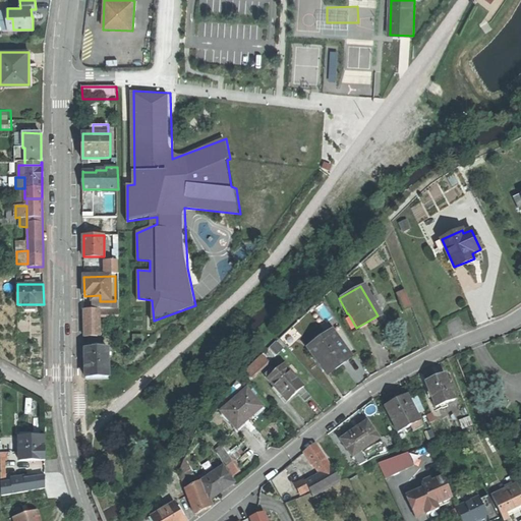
[(409,289),(400,291),(405,309),(414,306),(409,289)]
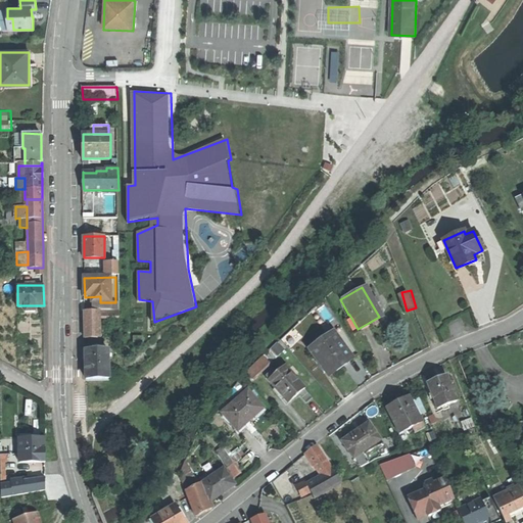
[(100,302),(95,302),(95,311),(97,311),(116,311),(115,302),(100,302)]
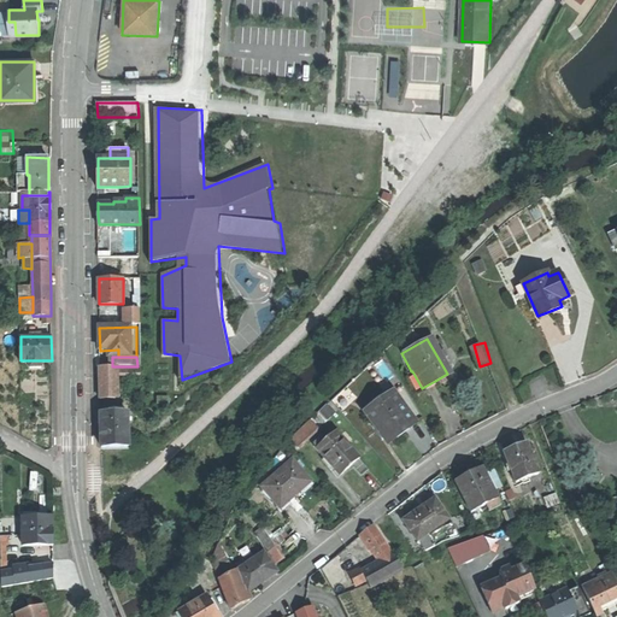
[(112,366),(100,366),(100,394),(100,399),(115,399),(115,374),(115,366),(112,366)]
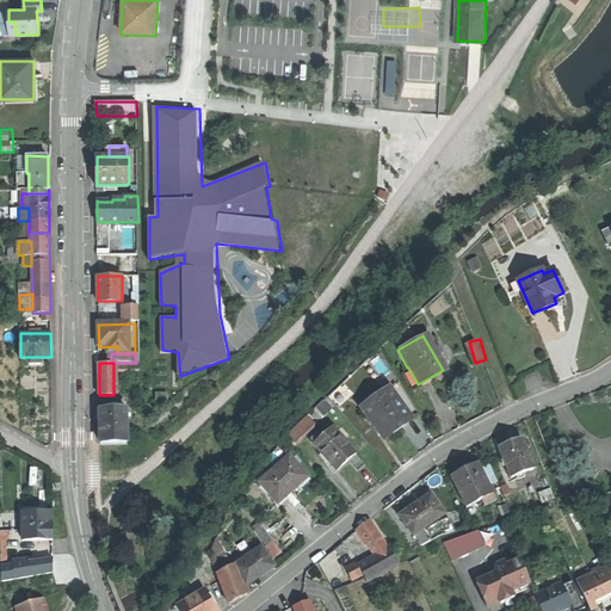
[(364,401),(368,406),(387,390),(383,387),(364,401)]
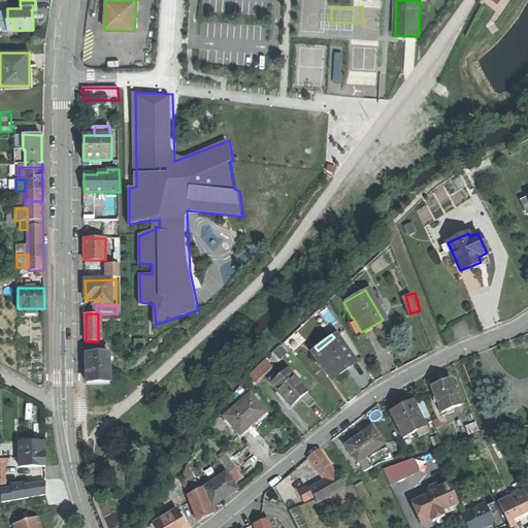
[(334,337),(318,351),(312,355),(331,378),(343,369),(353,362),(334,337)]
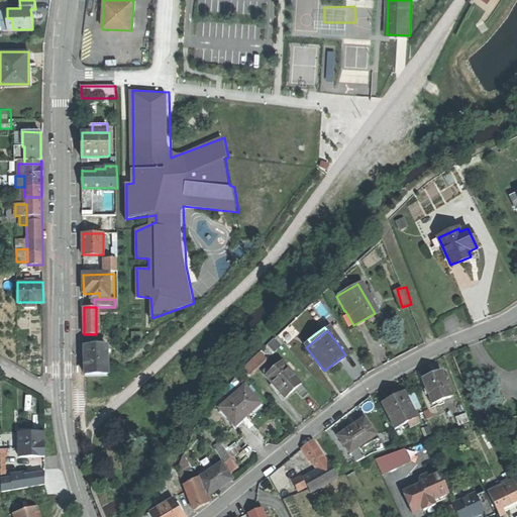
[(274,339),(242,369),(248,376),(281,347),(274,339)]
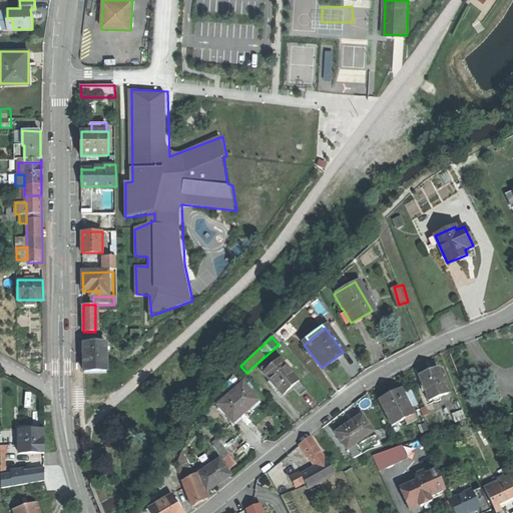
[(106,345),(83,345),(84,372),(107,372),(106,345)]
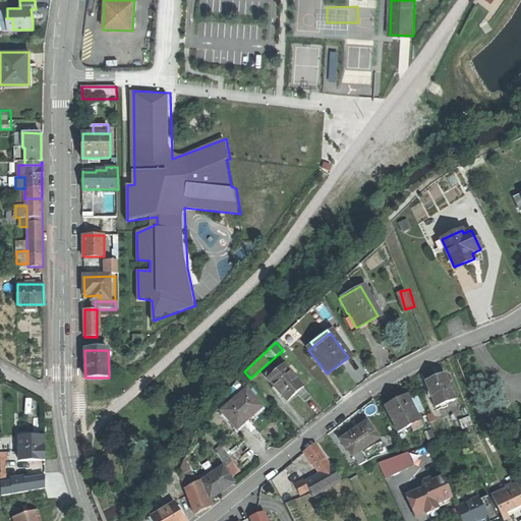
[(275,372),(268,379),(287,401),(292,397),(297,393),(303,388),(284,365),(275,372)]
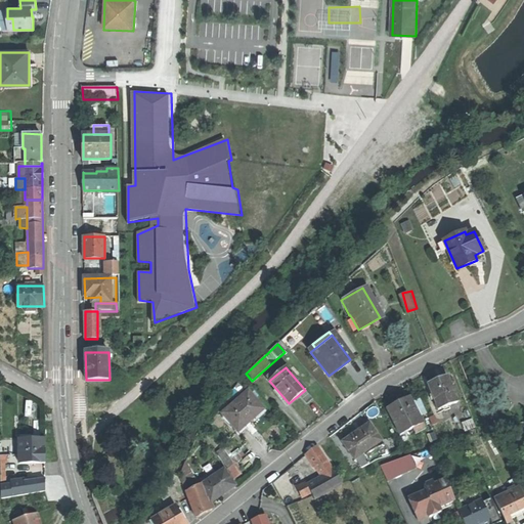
[(439,380),(429,384),(438,409),(443,408),(444,411),(450,409),(448,406),(457,402),(447,376),(439,380)]
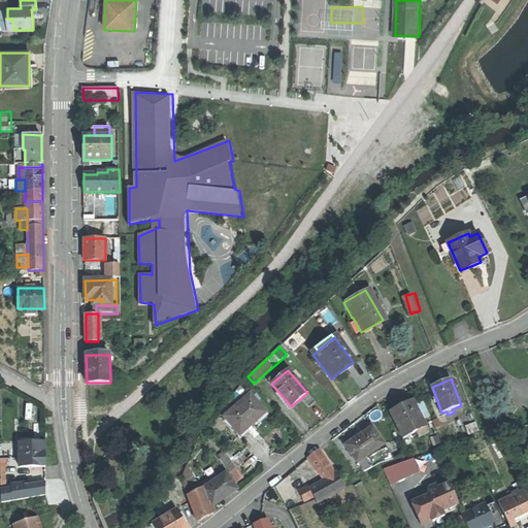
[(307,393),(301,398),(309,407),(316,402),(307,393)]
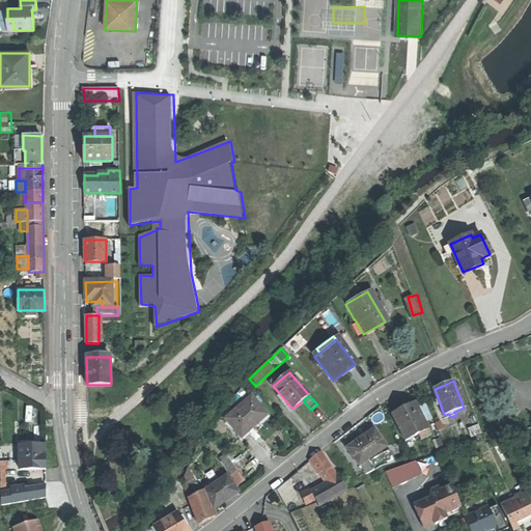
[(250,397),(225,420),(240,437),(253,425),(266,415),(250,397)]
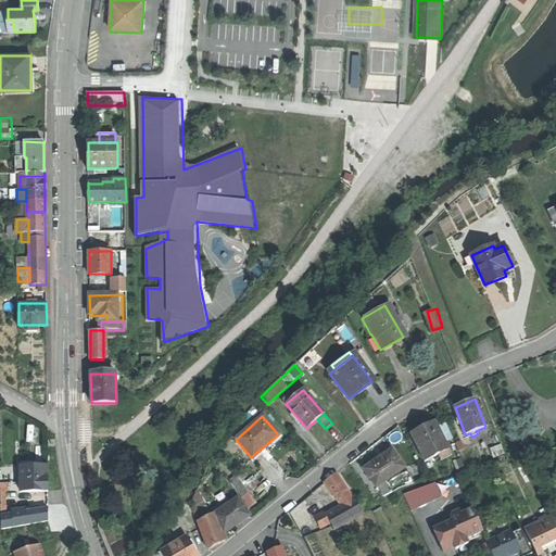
[(424,427),(411,434),(425,462),(438,455),(441,460),(451,455),(433,422),(424,427)]
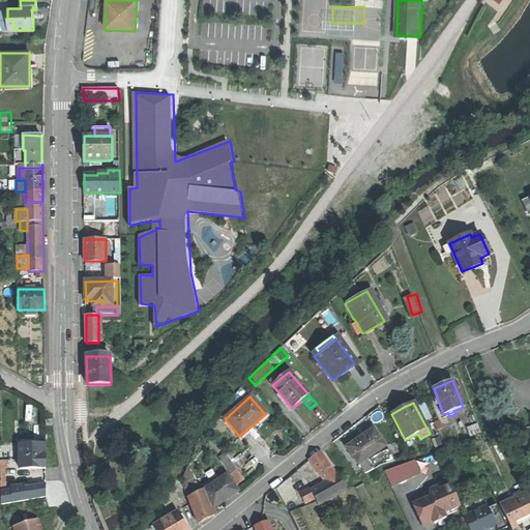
[(476,427),(468,430),(470,436),(479,433),(476,427)]
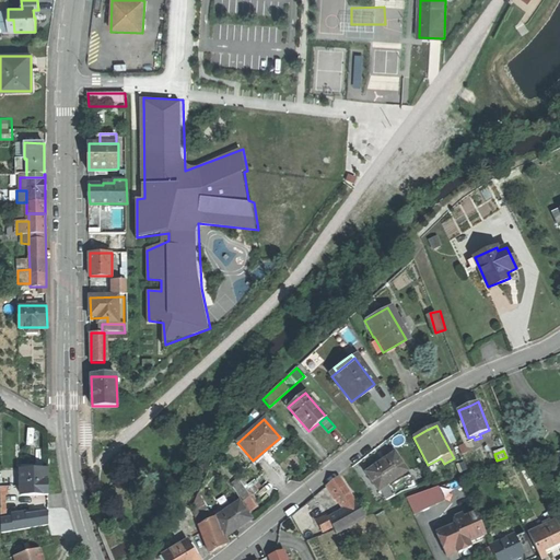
[(373,468),(365,473),(377,491),(378,491),(386,486),(407,473),(395,454),(385,461),(377,465),(376,463),(372,466),(373,468)]
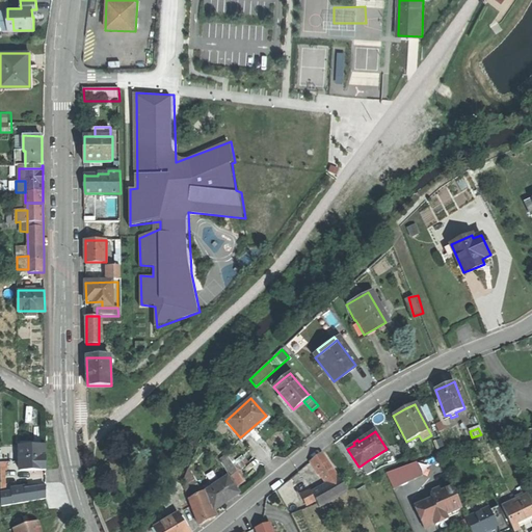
[(46,446),(20,447),(21,470),(46,470),(46,456),(46,446)]
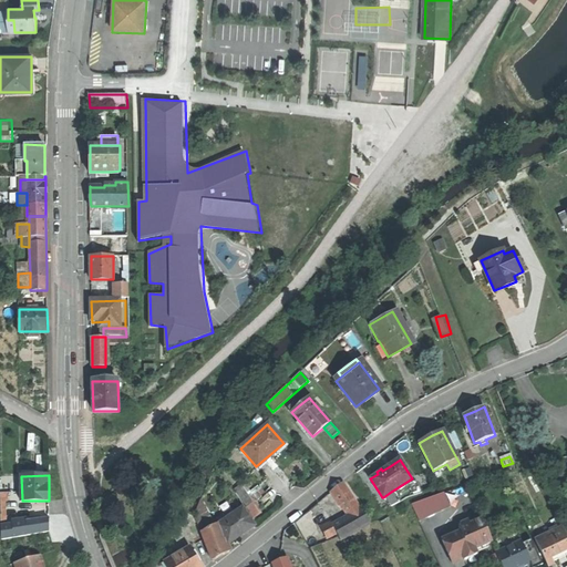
[(337,488),(331,493),(348,517),(360,509),(342,484),(337,488)]
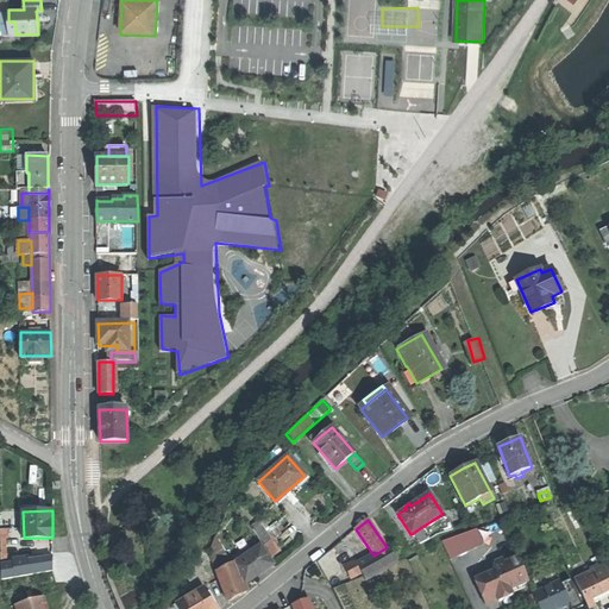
[(258,523),(251,528),(263,544),(270,539),(264,531),(258,523)]
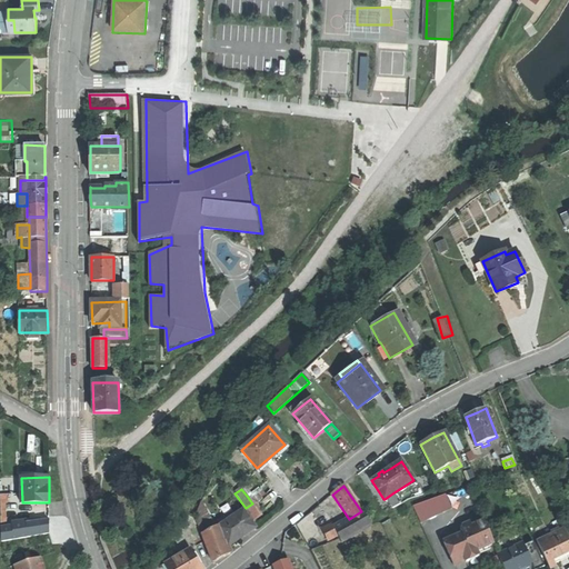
[(257,489),(247,496),(252,503),(261,496),(257,489)]
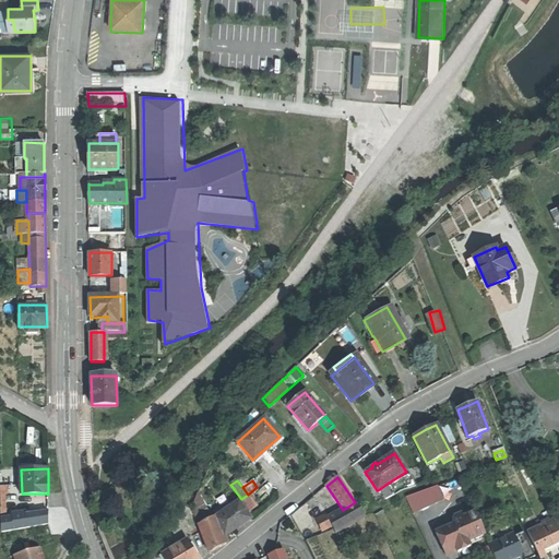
[(385,485),(378,490),(384,499),(392,495),(385,485)]
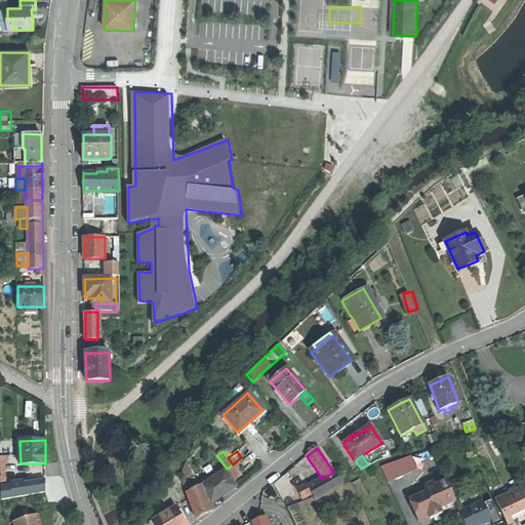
[(380,466),(379,466),(382,472),(388,483),(416,470),(410,457),(380,466)]
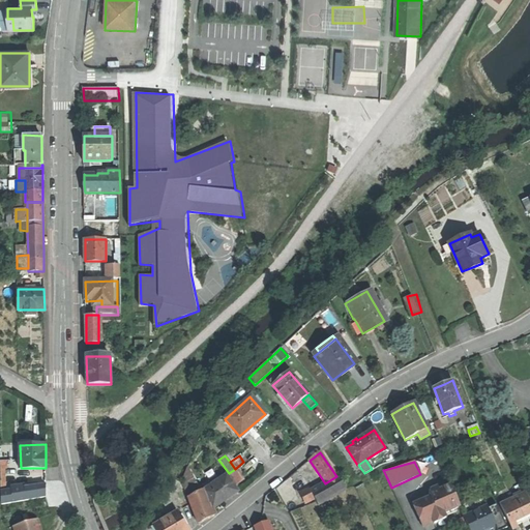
[(187,469),(181,484),(187,499),(189,497),(200,491),(187,469)]
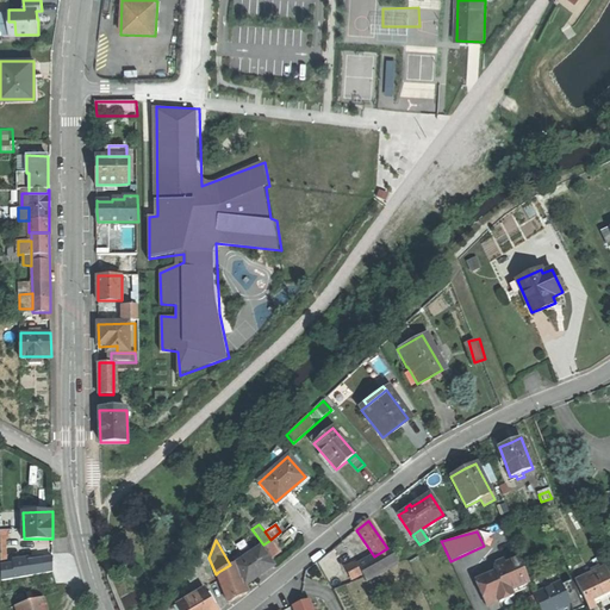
[(272,541),(265,547),(272,558),(279,553),(272,541)]
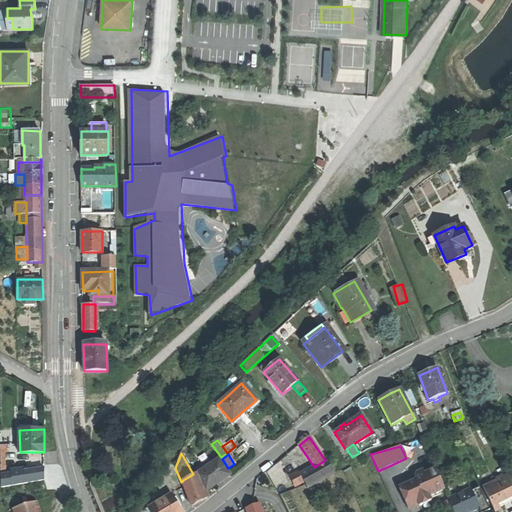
[(218,459),(195,476),(206,491),(219,482),(229,475),(218,459)]
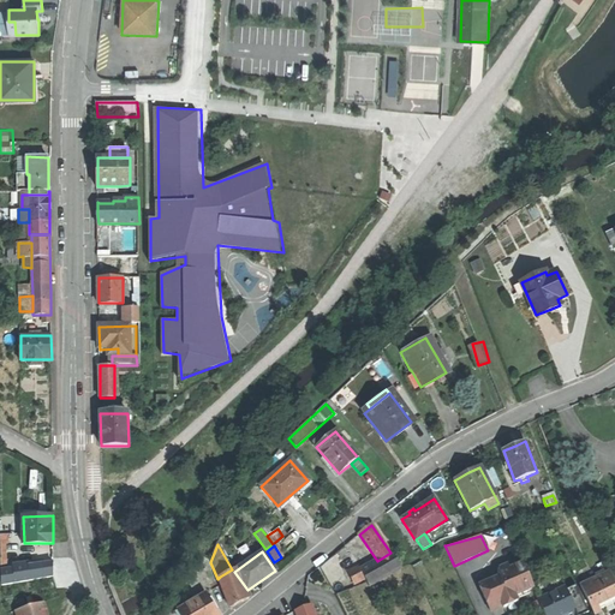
[(375,562),(368,566),(378,581),(401,568),(392,553),(390,553),(377,561),(381,567),(378,568),(375,562)]
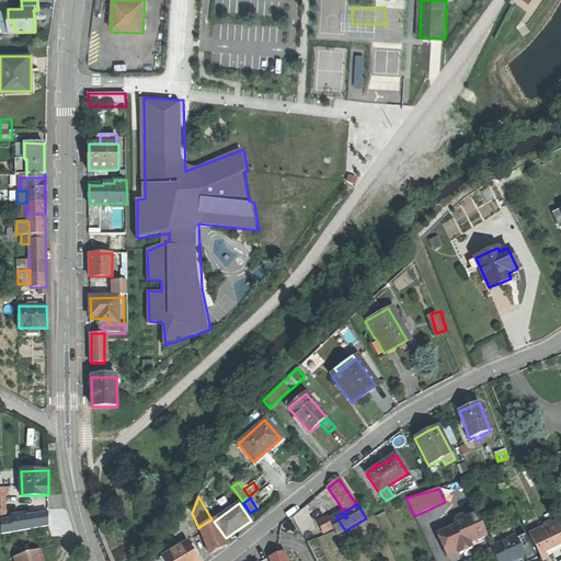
[(22,518),(1,522),(1,535),(48,526),(48,514),(22,518)]
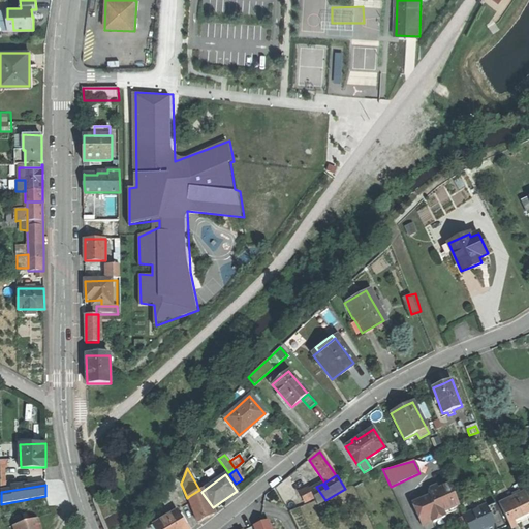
[(430,497),(412,504),(422,526),(426,524),(432,521),(433,524),(445,518),(442,512),(459,506),(449,485),(438,490),(436,486),(429,489),(428,493),(430,497)]
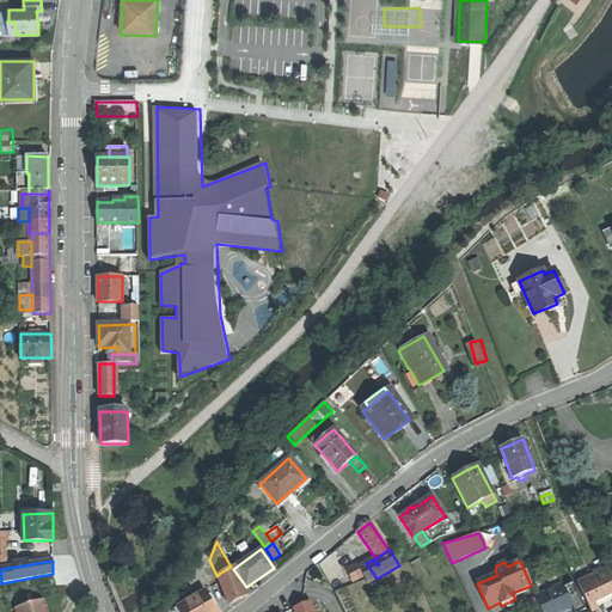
[(357,563),(347,569),(353,580),(362,575),(363,579),(367,585),(377,579),(366,563),(360,567),(357,563)]
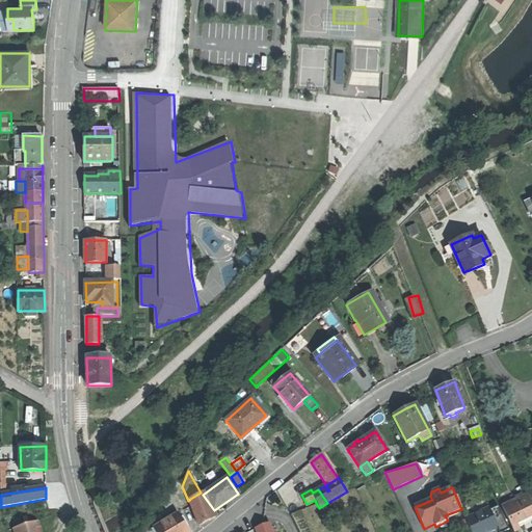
[(190,499),(188,501),(198,527),(215,519),(201,493),(190,499)]
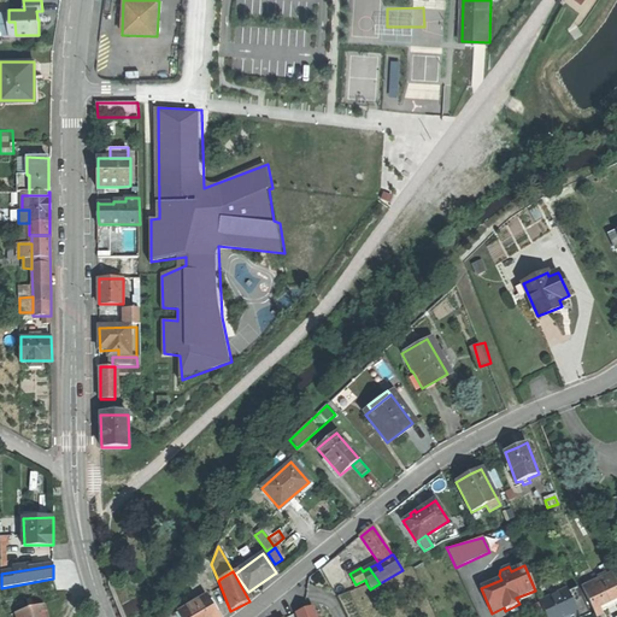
[(616,586),(611,574),(582,588),(594,615),(616,603),(616,586)]
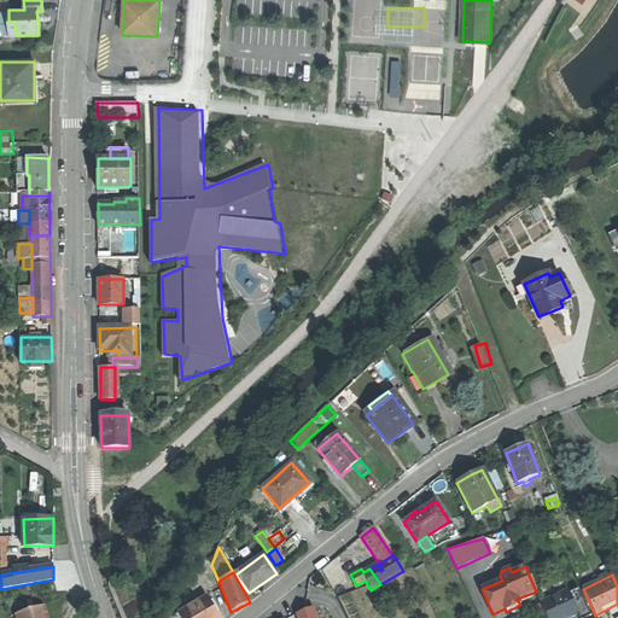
[(542,604),(524,613),(525,617),(535,617),(546,613),(547,617),(567,617),(572,616),(578,613),(579,613),(570,593),(569,589),(541,602),(542,604)]
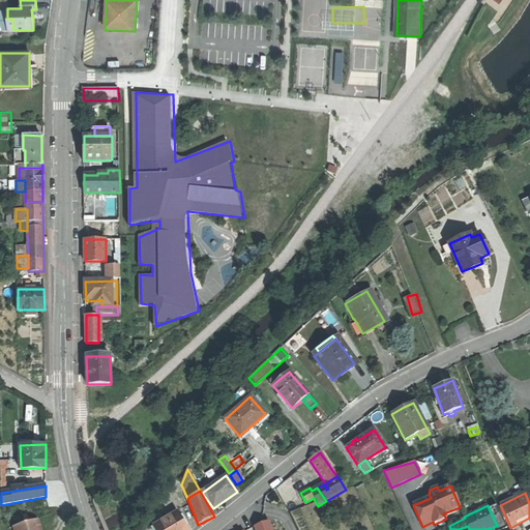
[(497,505),(489,508),(497,526),(496,526),(497,529),(501,529),(507,528),(497,505)]
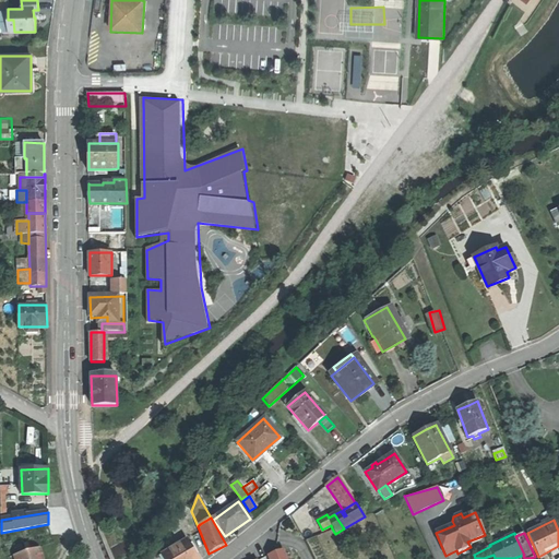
[(199,558),(188,540),(162,556),(163,558),(199,558)]
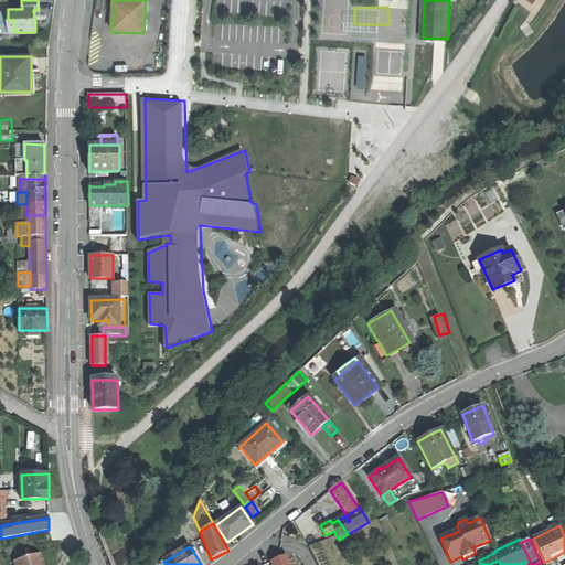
[(42,564),(40,553),(14,561),(14,564),(42,564)]
